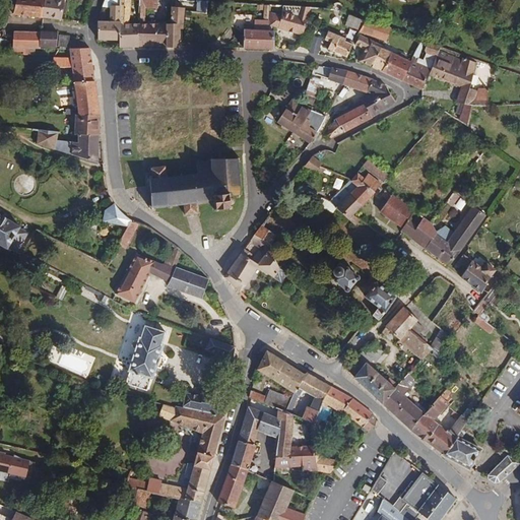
[(41,21),(45,0),(44,0),(16,0),(13,18),(41,21)]
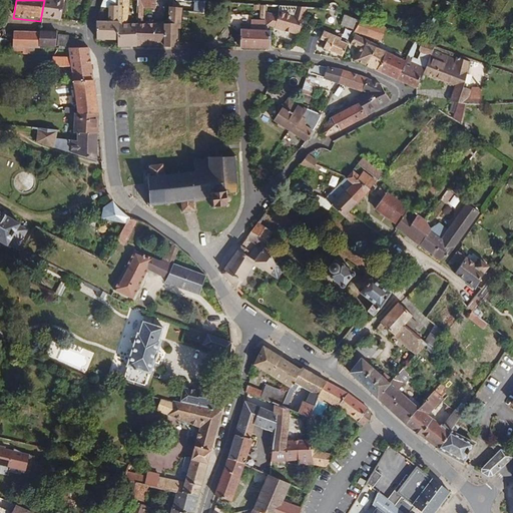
[(60,23),(63,3),(55,1),(55,0),(43,0),(44,0),(40,21),(60,23)]
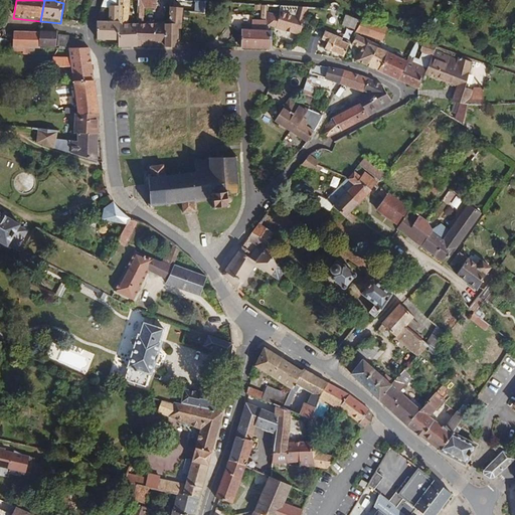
[(119,8),(119,0),(103,0),(101,7),(108,7),(119,8)]
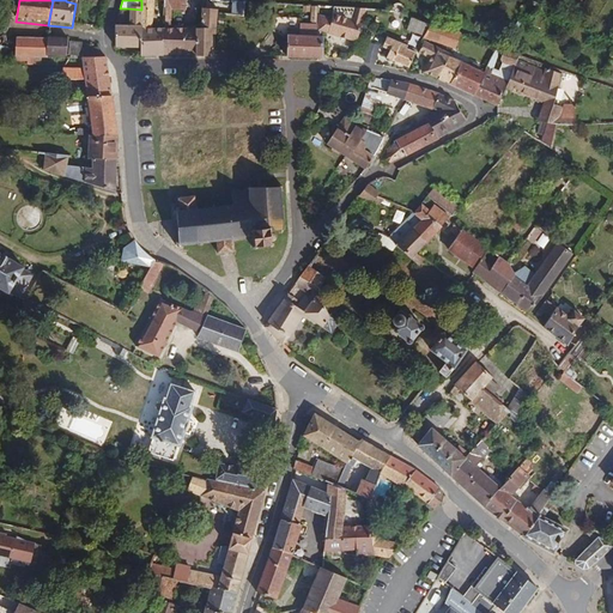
[(163,59),(164,31),(151,31),(153,2),(164,1),(164,0),(141,0),(141,10),(140,52),(139,58),(163,59)]
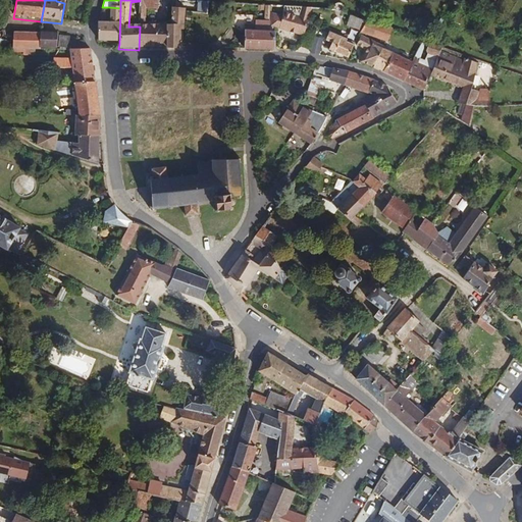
[(160,10),(161,0),(140,0),(140,1),(140,11),(146,11),(160,10)]
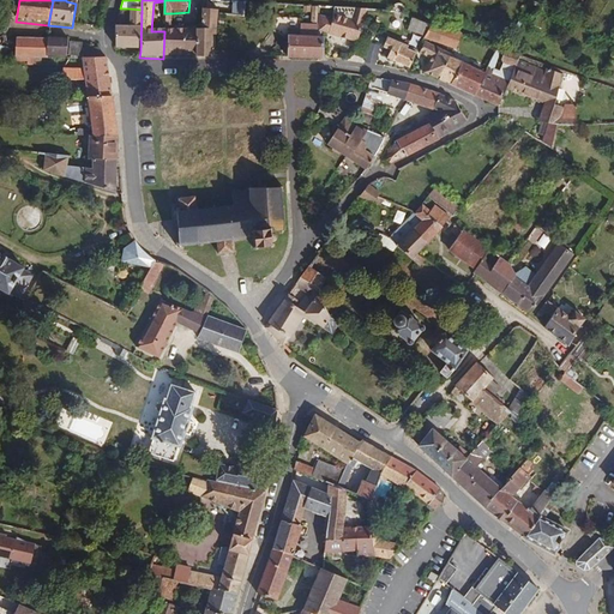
[(404,18),(407,14),(407,12),(407,10),(405,7),(403,5),(401,5),(397,4),(395,5),(393,8),(391,12),(393,16),(404,18)]
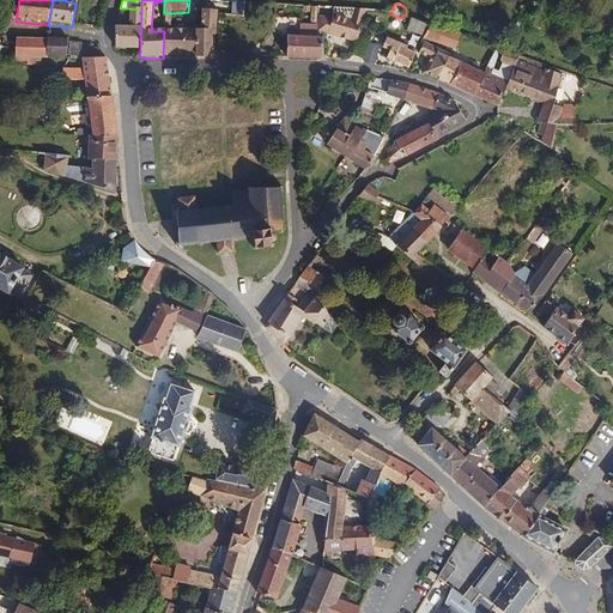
[(317,30),(319,18),(320,8),(307,7),(304,34),(317,35),(317,30)]
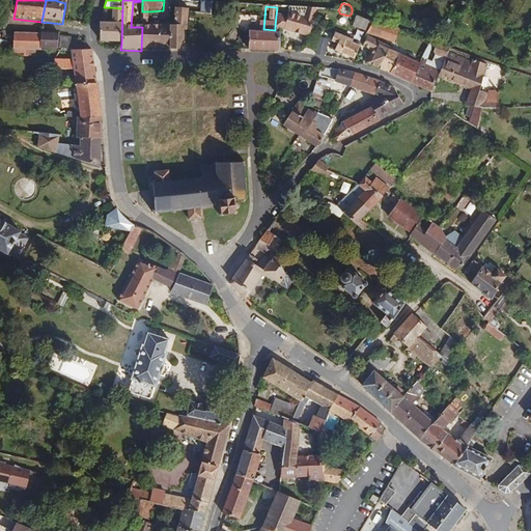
[(121,45),(122,8),(111,7),(112,23),(101,23),(101,45),(121,45)]
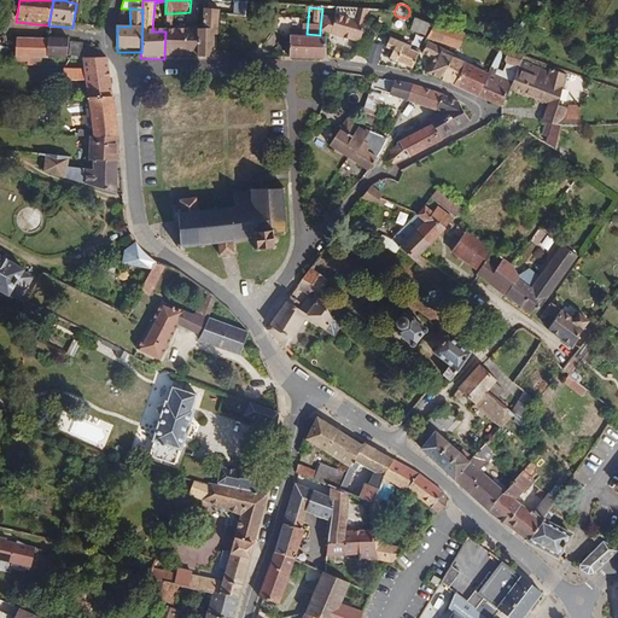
[(361,41),(367,23),(371,12),(359,10),(355,21),(338,17),(336,22),(321,18),(320,30),(332,34),(361,41)]
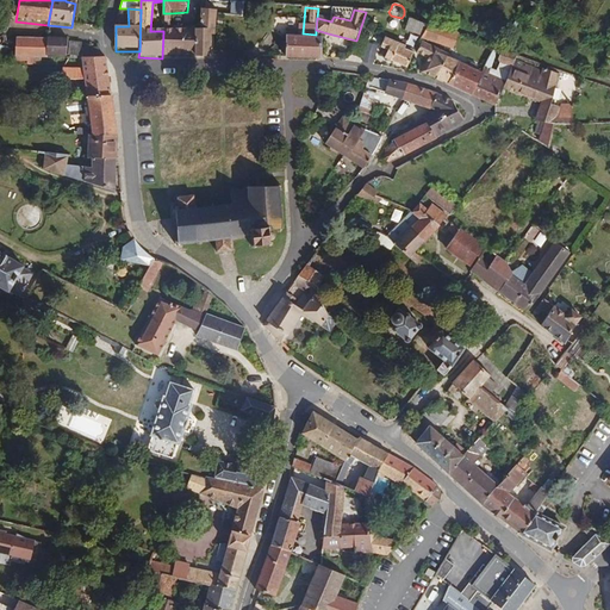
[(215,39),(216,20),(216,12),(200,12),(199,30),(194,30),(193,58),(210,60),(211,39),(215,39)]
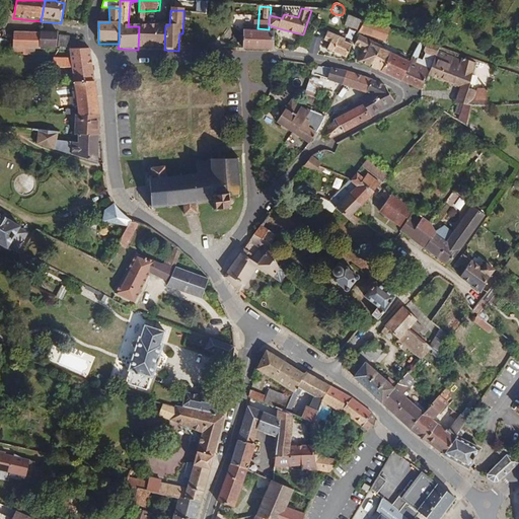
[(273,50),(274,31),(254,30),(256,15),(236,14),(231,16),(231,24),(239,30),(241,31),(241,39),(243,40),(243,49),(255,49),(273,50)]
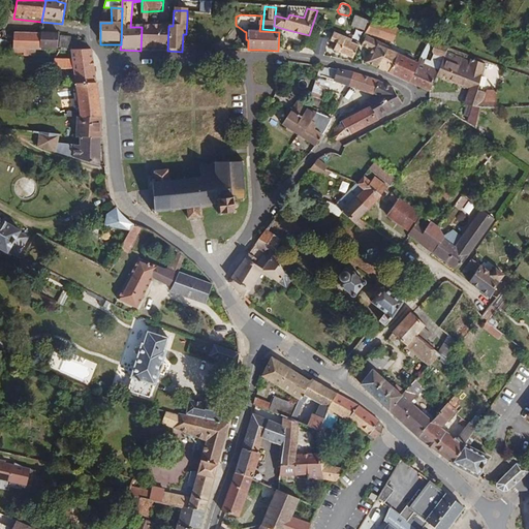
[(366,31),(371,23),(355,18),(352,26),(366,31)]
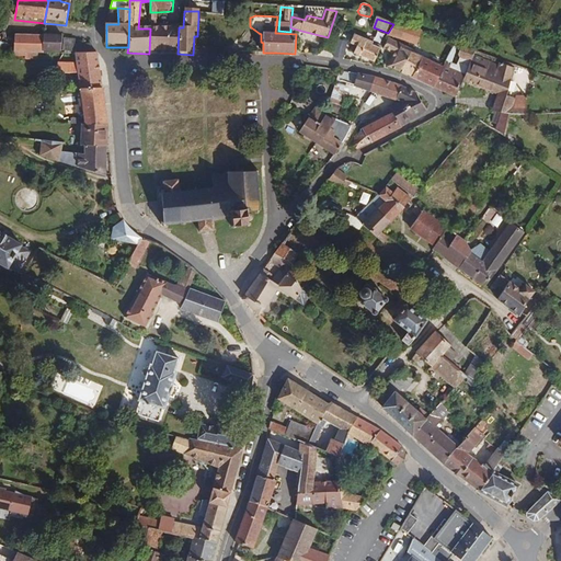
[(471,32),(477,23),(473,21),(468,30),(471,32)]
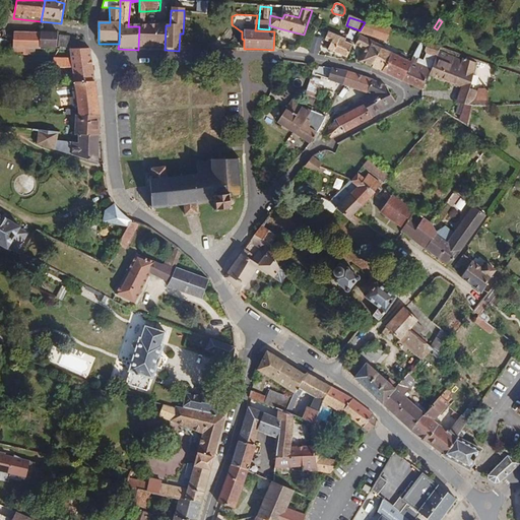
[(390,31),(365,22),(360,30),(386,41),(390,31)]
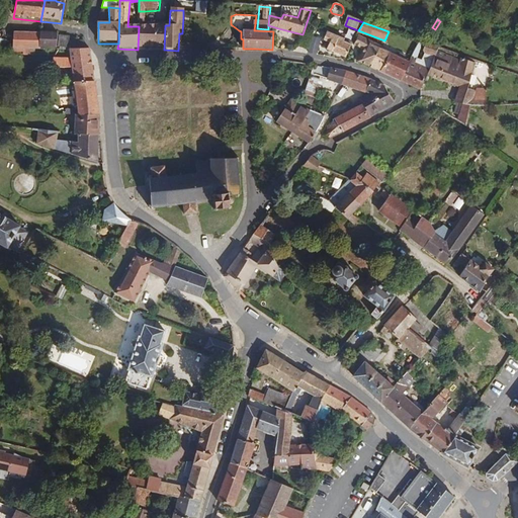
[(164,50),(165,25),(145,25),(139,25),(139,26),(138,50),(146,50),(164,50)]
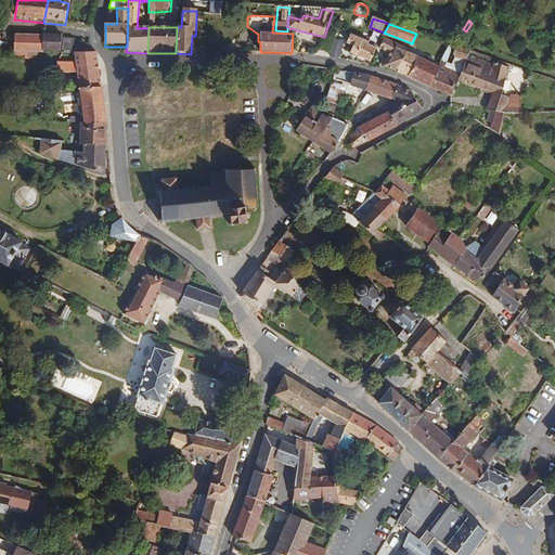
[(371,61),(378,46),(372,42),(357,36),(350,34),(347,42),(352,46),(350,51),(371,61)]
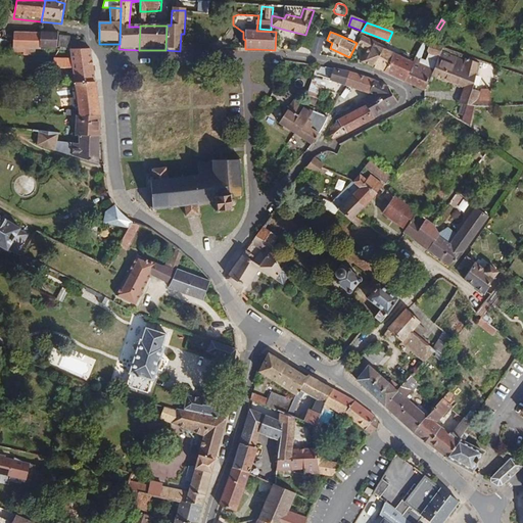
[(36,50),(39,34),(13,35),(13,51),(28,51),(34,51),(36,51),(36,50)]
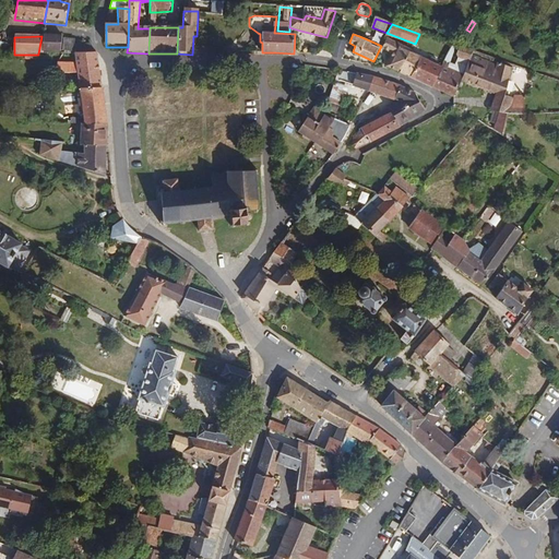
[(58,55),(59,36),(42,36),(38,54),(58,55)]
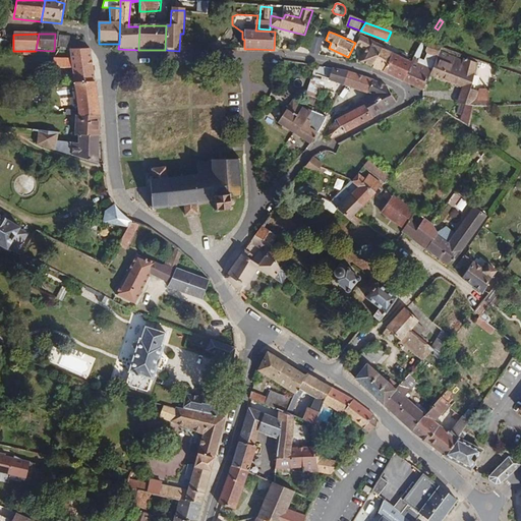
[(370,67),(382,45),(359,35),(355,43),(366,48),(359,62),(370,67)]
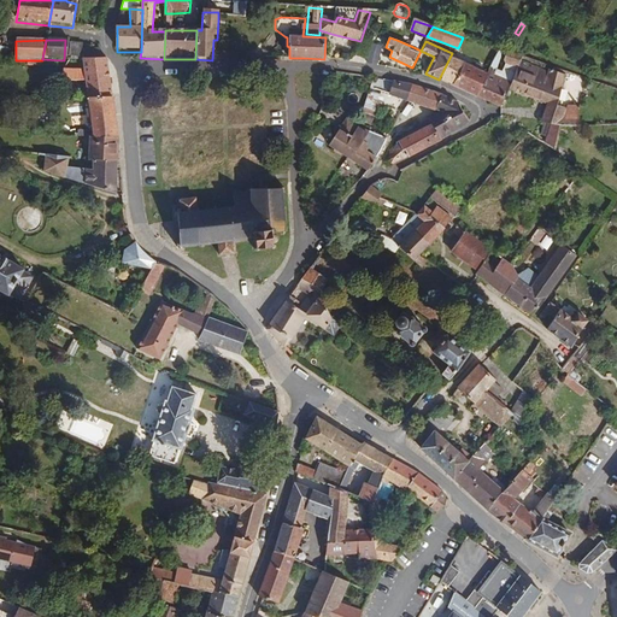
[(77,51),(78,46),(68,43),(65,59),(68,59),(68,62),(78,62),(83,51),(77,51)]
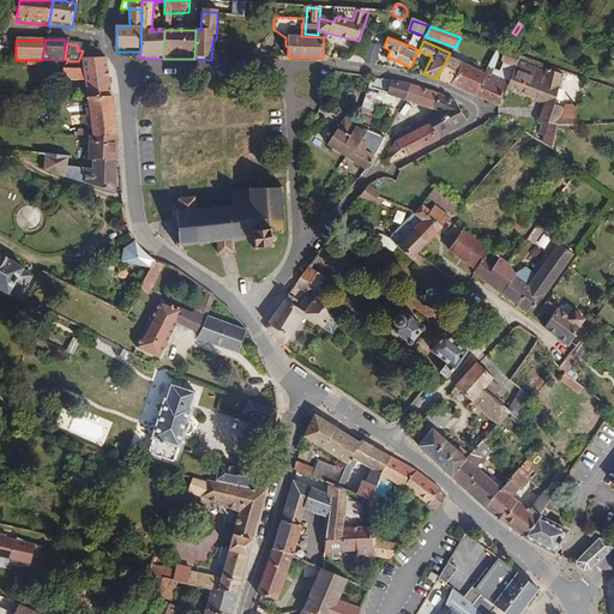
[(374,64),(380,47),(372,44),(366,60),(374,64)]
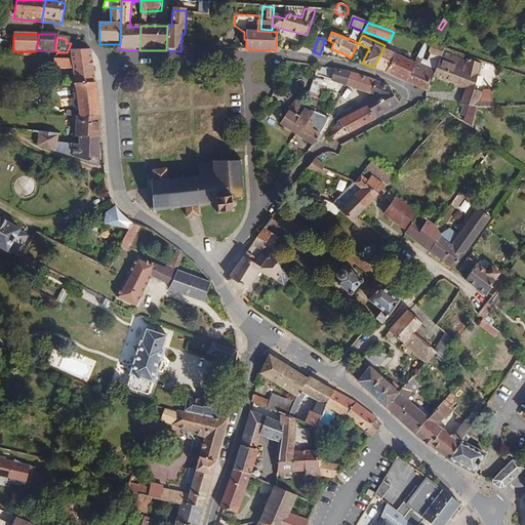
[(420,62),(428,43),(422,42),(416,57),(418,58),(417,61),(420,62)]
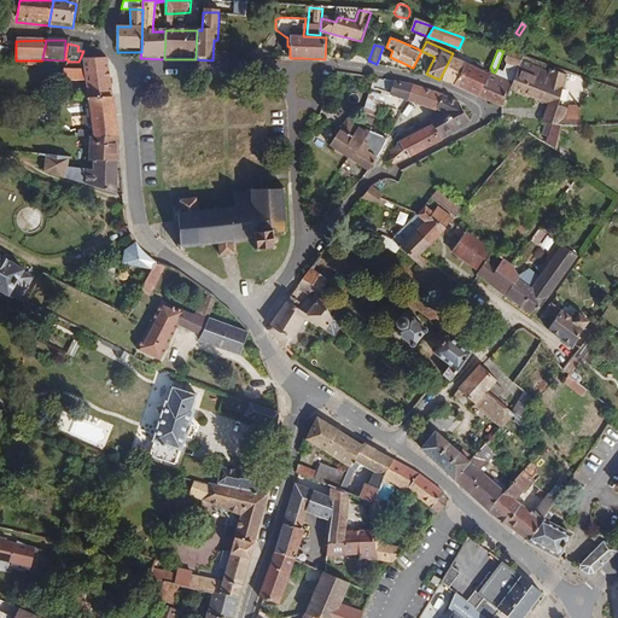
[(109,99),(103,60),(94,62),(95,53),(94,52),(83,51),(79,62),(81,71),(58,71),(58,81),(74,81),(75,94),(85,94),(85,99),(109,99)]
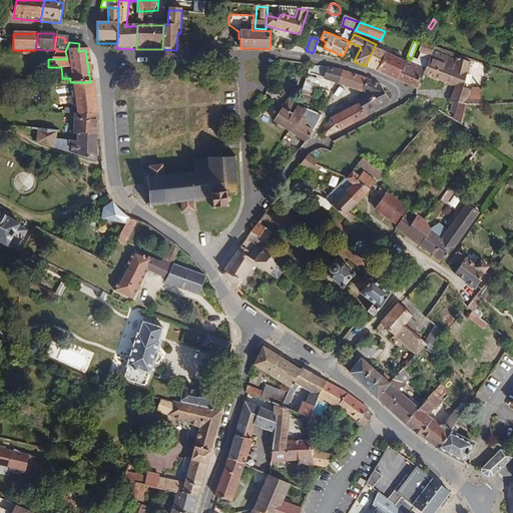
[(396,79),(406,57),(376,44),(365,66),(382,73),(396,79)]
